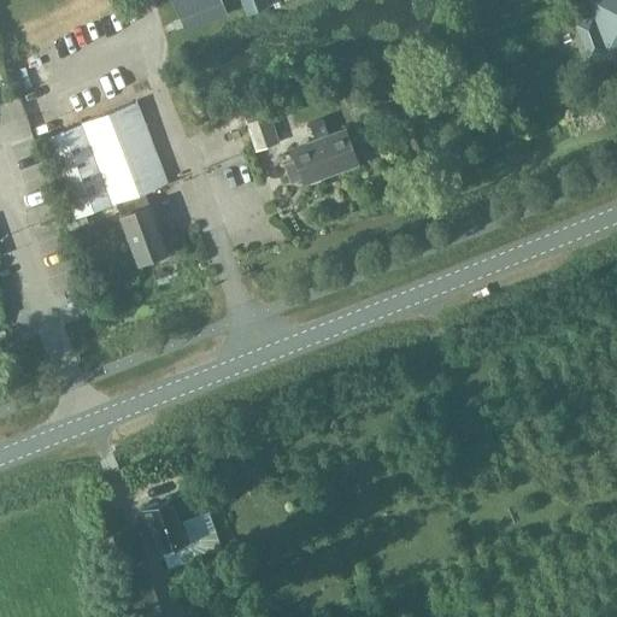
[(172,0),(184,28),(224,11),(219,0),(172,0)]
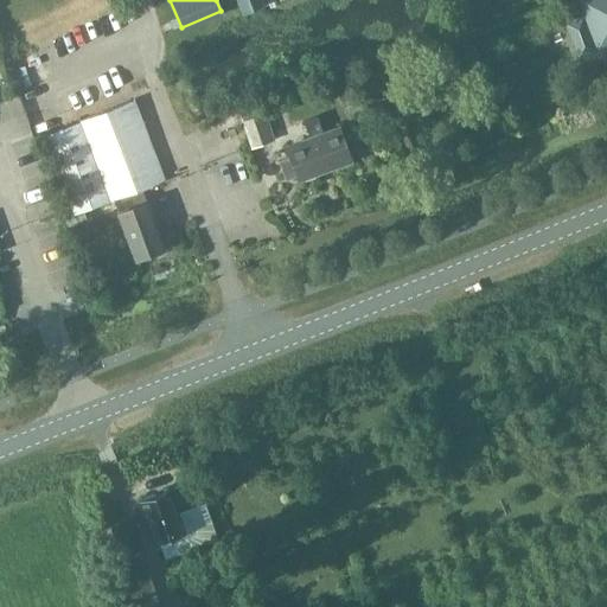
[(606,0),(577,0),(598,50),(606,45),(606,0)]
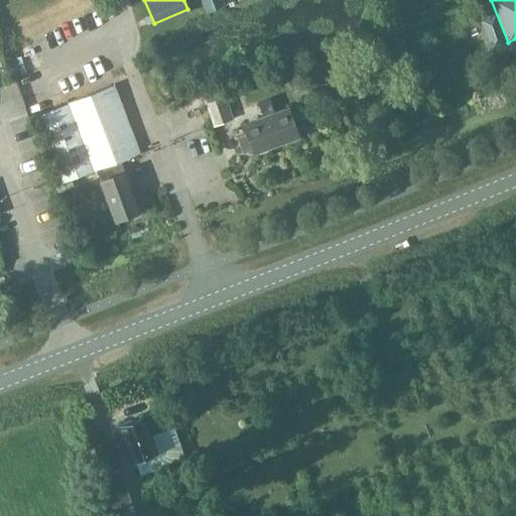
[(36,114),(62,182),(138,153),(112,86),(36,114)]
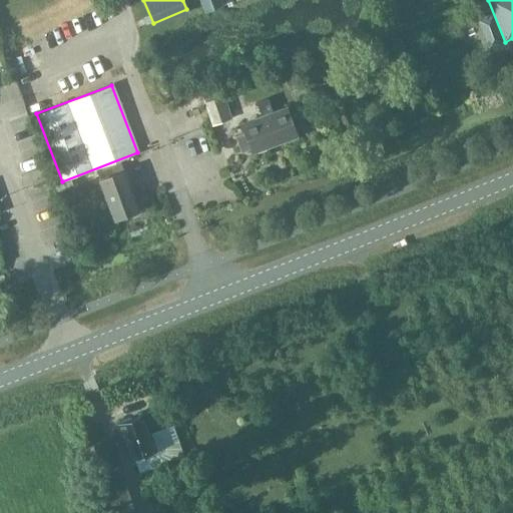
[(223,95),(204,102),(211,125),(225,120),(223,114),(229,112),(223,95)]
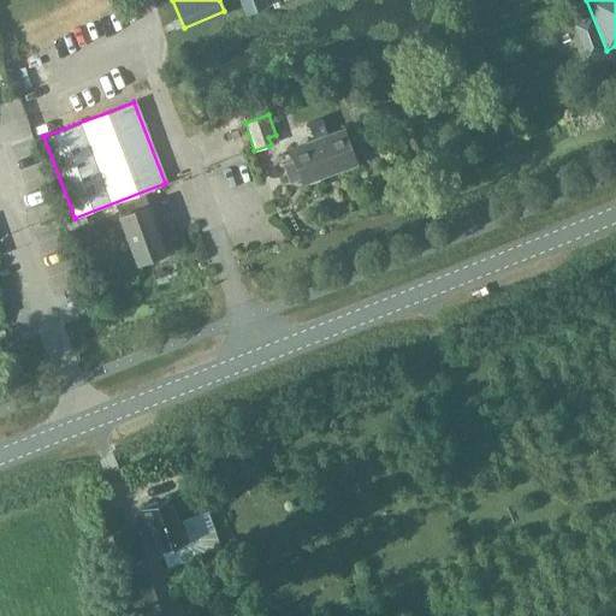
[(294,159),(283,163),(290,183),(301,178),(303,183),(324,176),(323,172),(356,159),(345,129),(329,135),(323,119),(308,124),(315,141),(290,150),(294,159)]
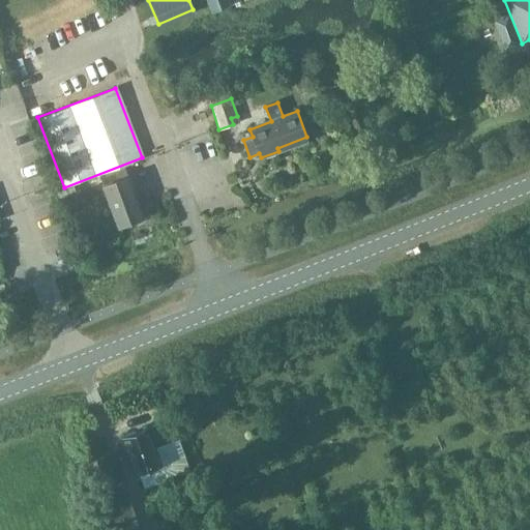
[(123,165),(99,174),(119,226),(143,216),(123,165)]
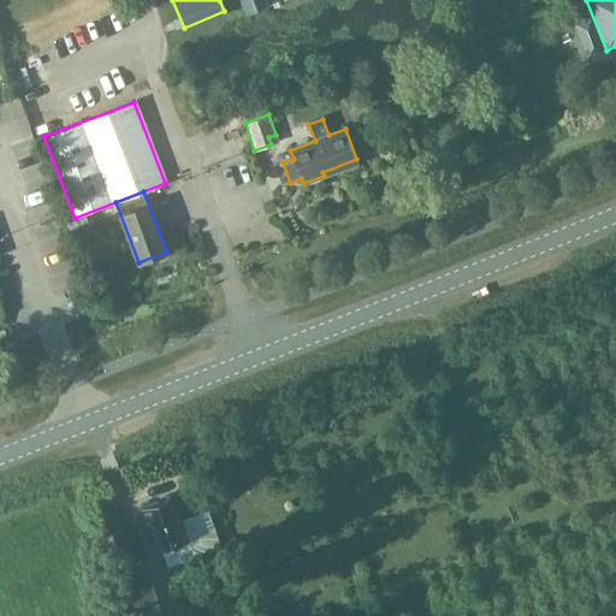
[(147,508),(142,510),(157,550),(161,549),(169,567),(221,548),(207,509),(179,519),(172,498),(160,503),(155,501),(148,503),(147,508)]
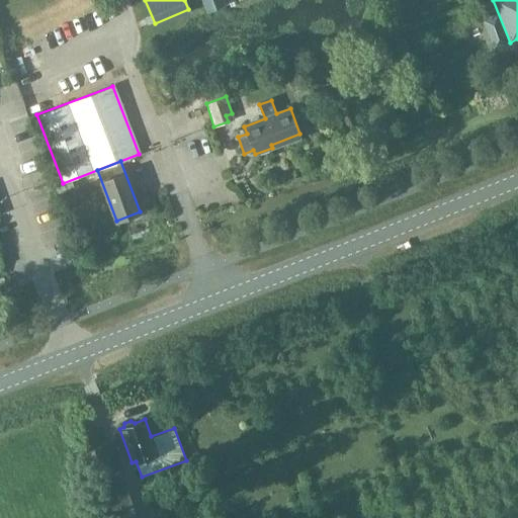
[(123,485),(109,490),(105,491),(112,510),(131,504),(123,485)]
